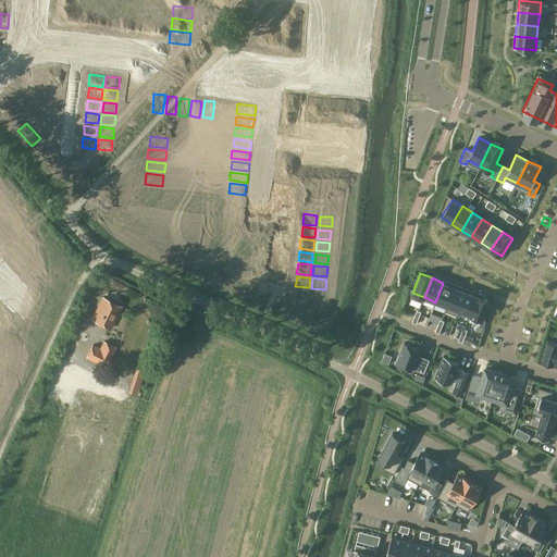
[(443,283),(435,302),(447,307),(455,287),(443,283)]
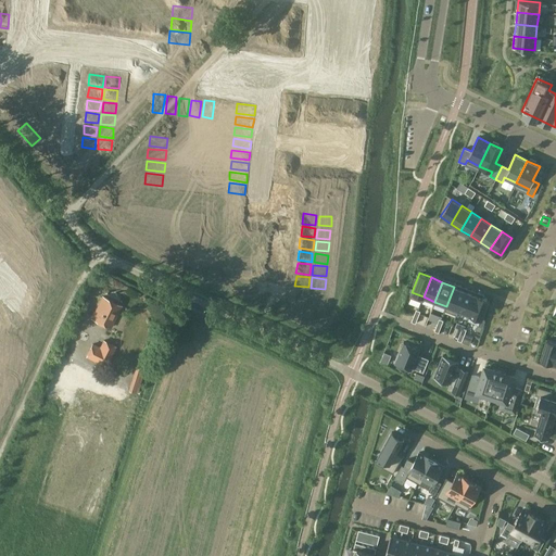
[(466,291),(454,287),(446,306),(458,311),(466,291)]
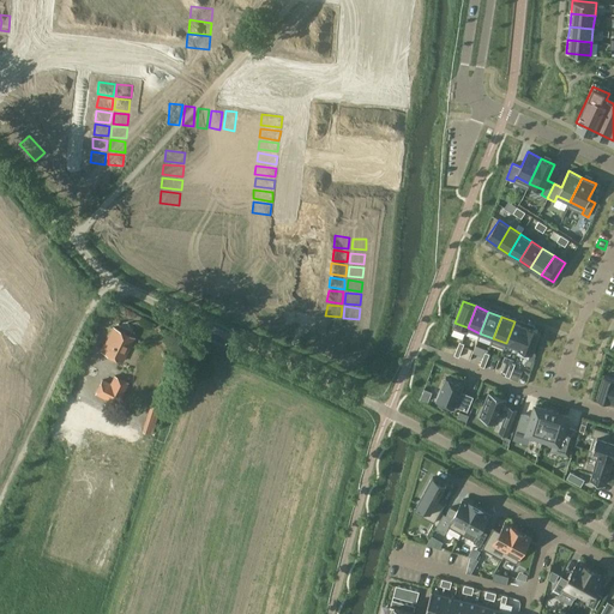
[(527,326),(515,321),(506,343),(518,348),(527,326)]
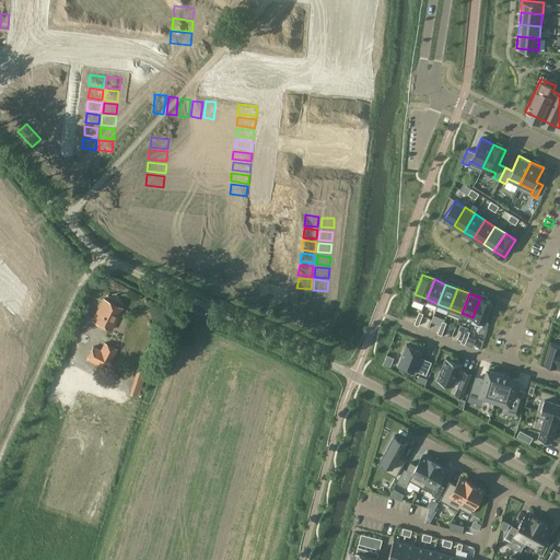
[(493,302),(480,298),(473,317),(485,322),(493,302)]
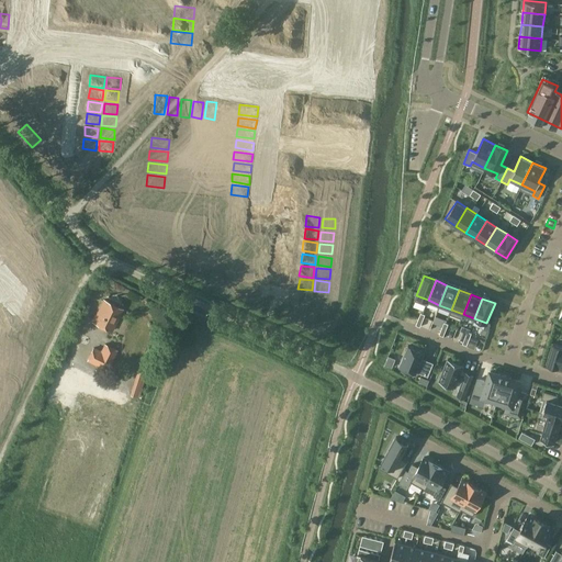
[(112,332),(122,310),(103,301),(92,322),(112,332)]
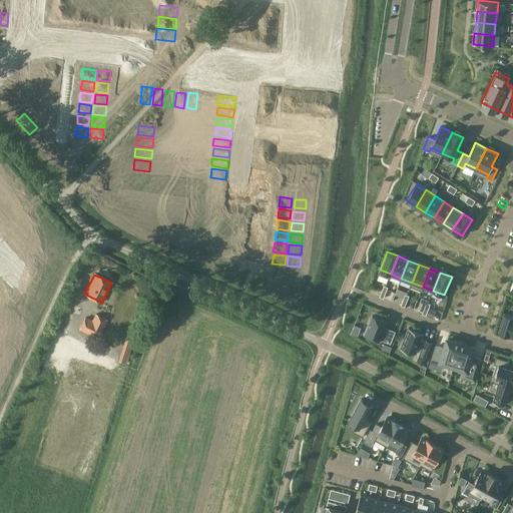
[(98,340),(107,322),(94,314),(91,321),(85,318),(80,331),(98,340)]
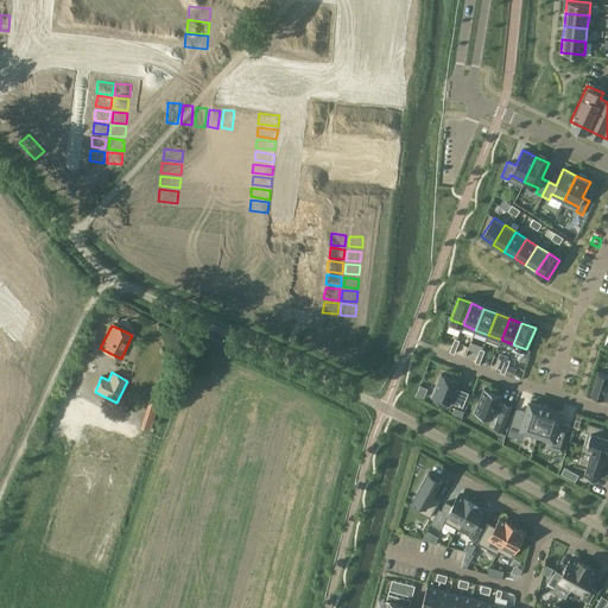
[(607,382),(607,374),(597,372),(590,393),(603,398),(607,382)]
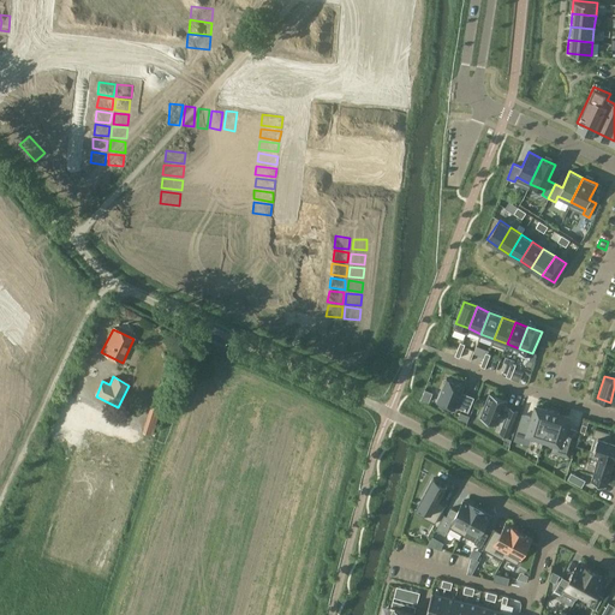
[(447,378),(437,402),(454,410),(455,407),(469,412),(475,398),(461,392),(464,386),(447,378)]
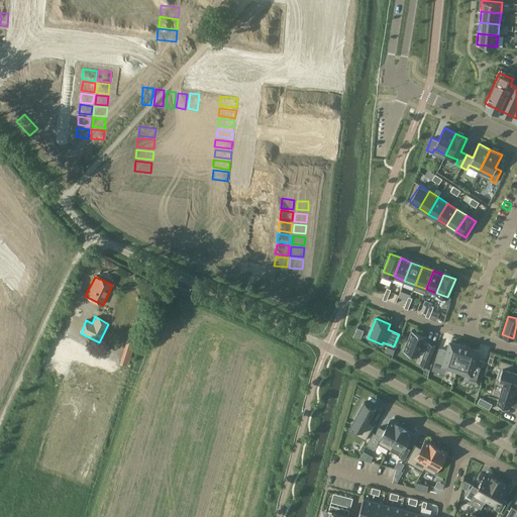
[(78,319),(74,327),(77,329),(82,321),(78,319)]
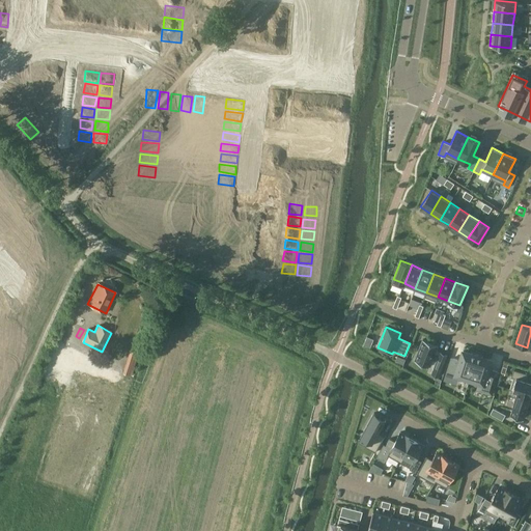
[(423,339),(415,359),(430,365),(432,359),(437,361),(431,374),(439,376),(447,356),(440,353),(439,355),(436,354),(439,345),(423,339)]
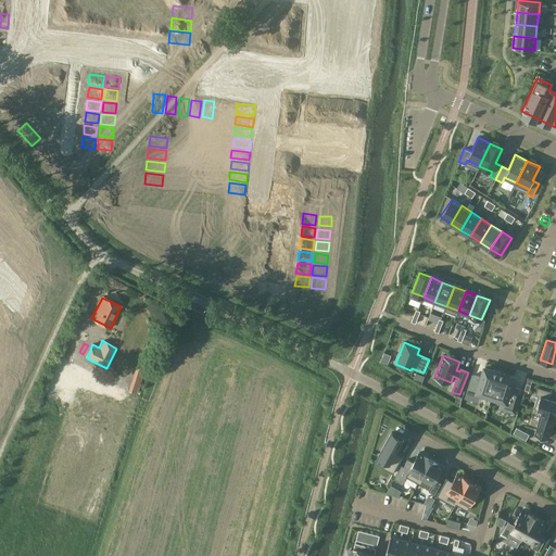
[(138,395),(149,361),(139,356),(128,393),(138,395)]
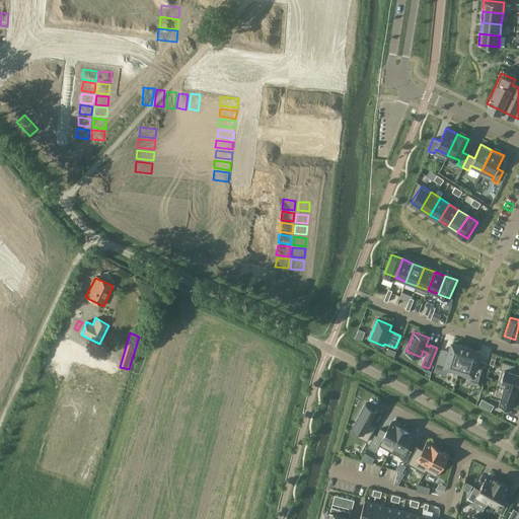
[(441,350),(437,364),(458,370),(466,348),(452,343),(449,353),(441,350)]
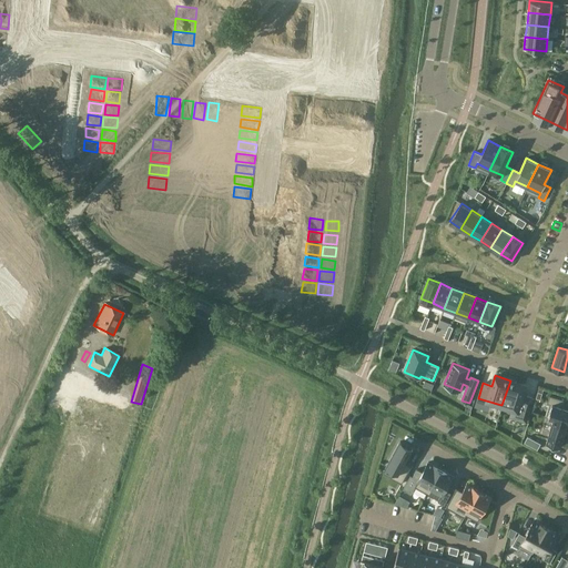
[(510,381),(501,405),(513,409),(528,414),(533,399),(521,395),(525,385),(510,381)]
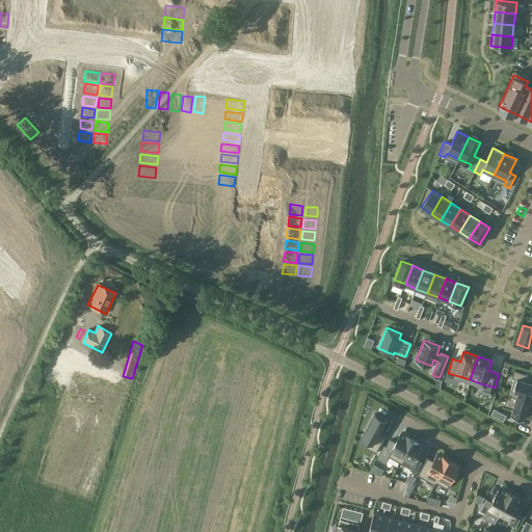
[(514,378),(510,390),(519,392),(531,396),(531,382),(525,381),(527,375),(514,371),(512,377),(514,378)]
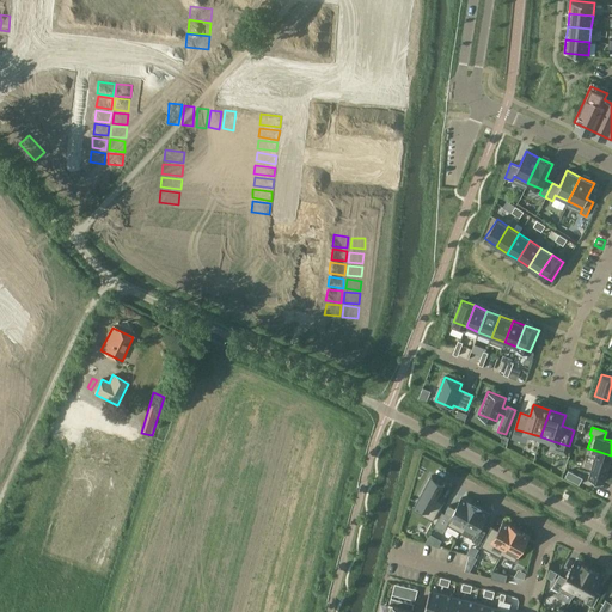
[(597,451),(588,477),(604,481),(611,456),(597,451)]
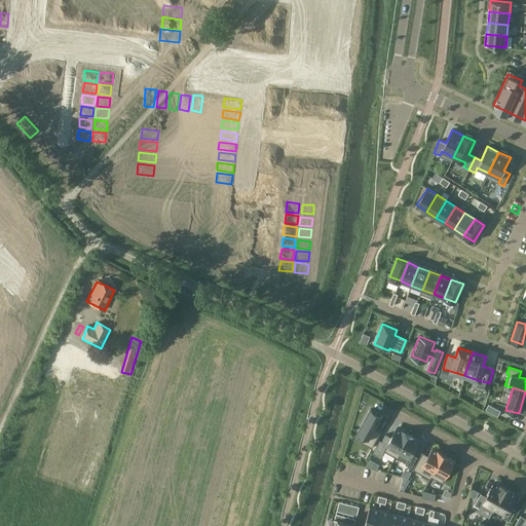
[(488,405),(485,410),(496,417),(499,411),(488,405)]
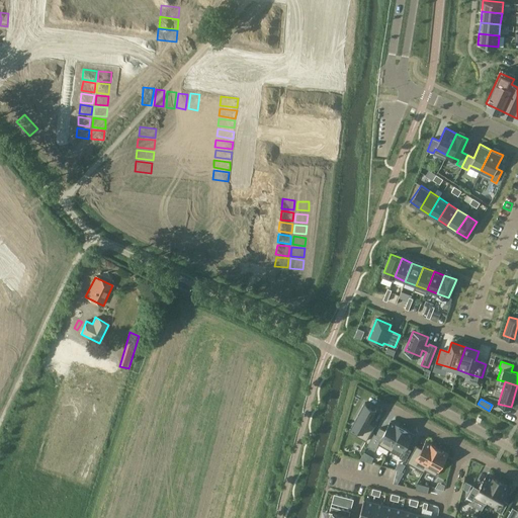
[(364,403),(352,425),(359,429),(356,436),(366,441),(375,425),(369,422),(376,410),(364,403)]
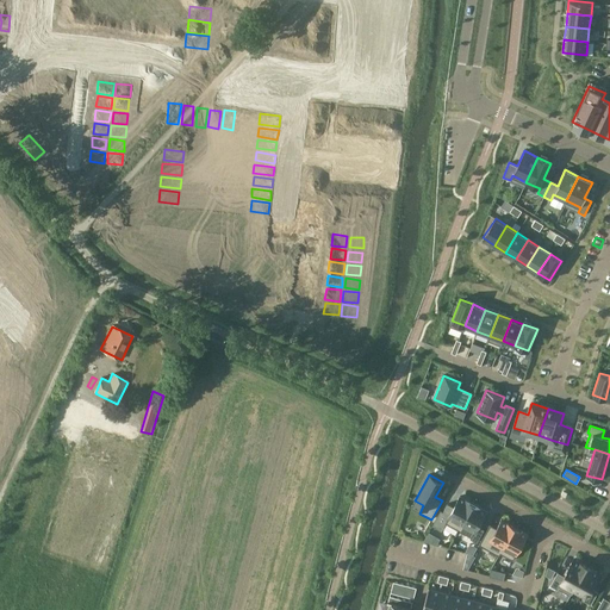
[(441,511),(433,526),(441,530),(446,523),(458,530),(473,504),(460,497),(454,508),(447,504),(443,512),(441,511)]
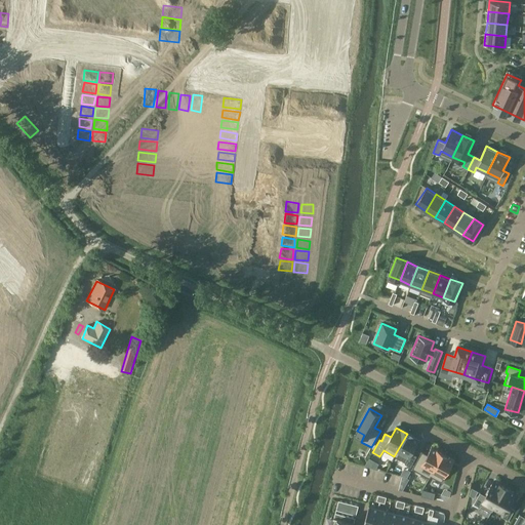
[(407,434),(394,456),(405,462),(405,463),(410,467),(416,455),(411,452),(418,440),(407,434)]
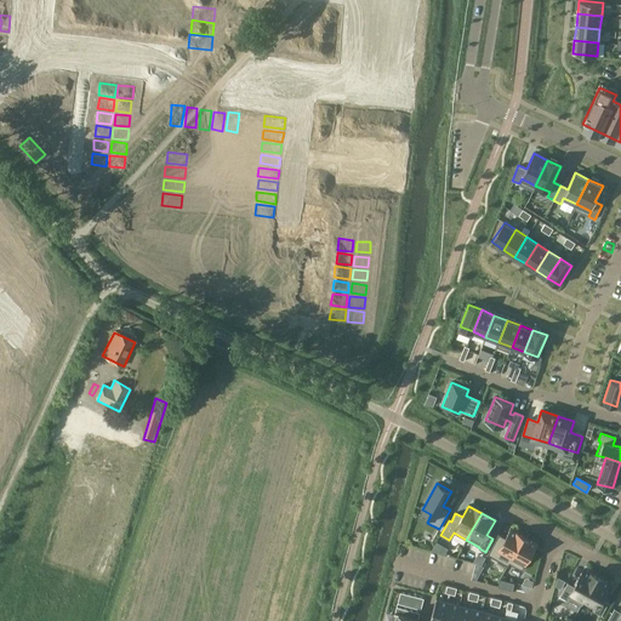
[(499,534),(488,554),(507,565),(508,563),(524,536),(511,529),(506,537),(499,534)]
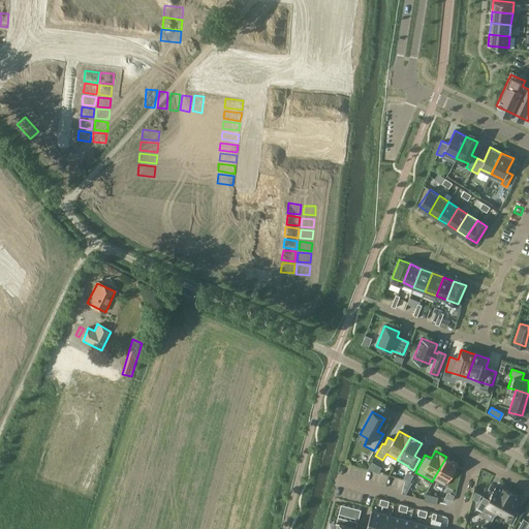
[(446,457),(433,479),(444,486),(458,463),(446,457)]
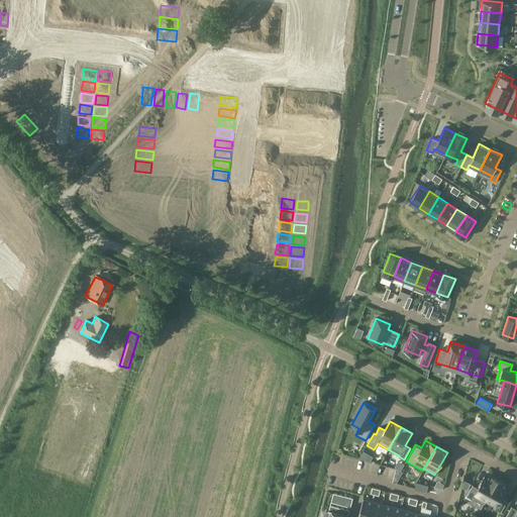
[(363,451),(359,457),(370,460),(372,456),(363,451)]
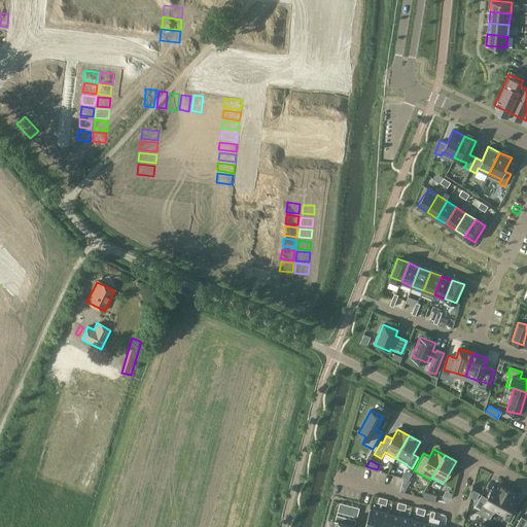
[(482,494),(476,505),(482,510),(483,507),(494,514),(495,511),(506,489),(501,486),(495,483),(487,497),(482,494)]
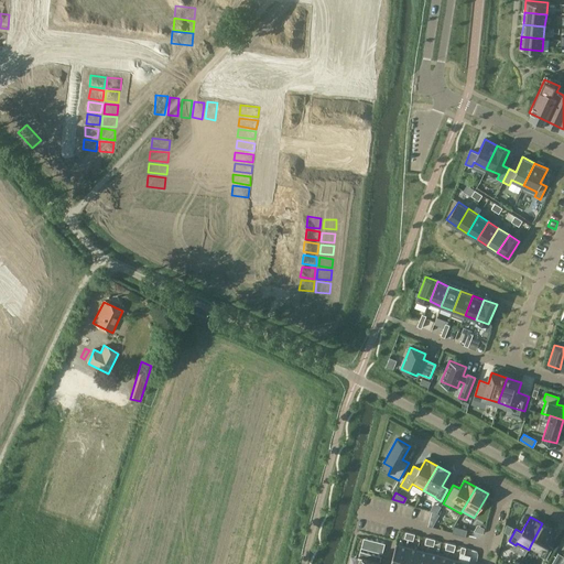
[(542,523),(530,546),(541,552),(539,555),(546,560),(553,546),(546,543),(554,530),(548,527),(542,523)]
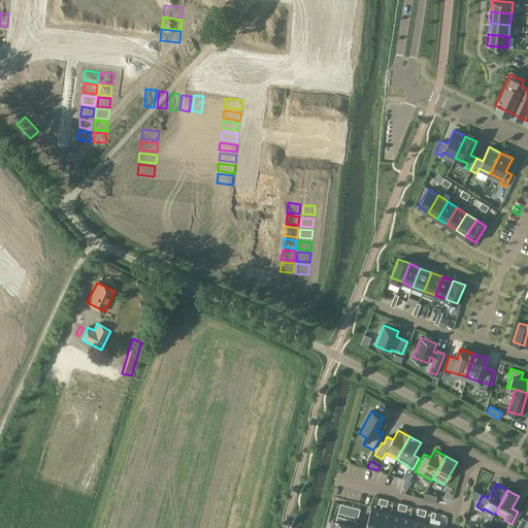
[(425,492),(423,499),(435,502),(437,496),(425,492)]
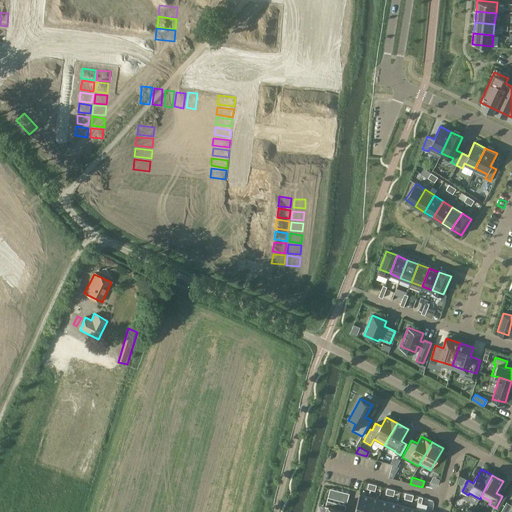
[(360,493),(354,511),(365,511),(369,496),(360,493)]
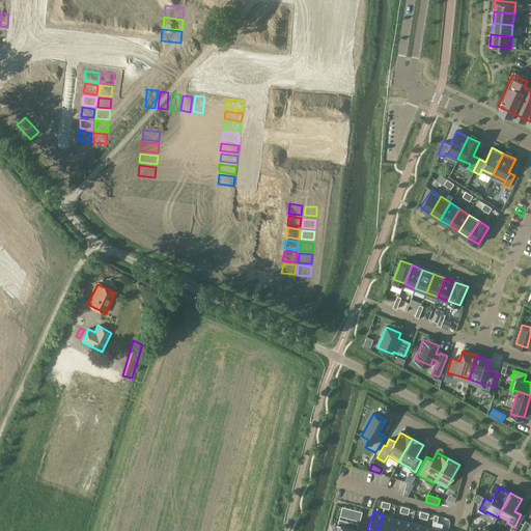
[(383,514),(379,530),(388,530),(393,516),(383,514)]
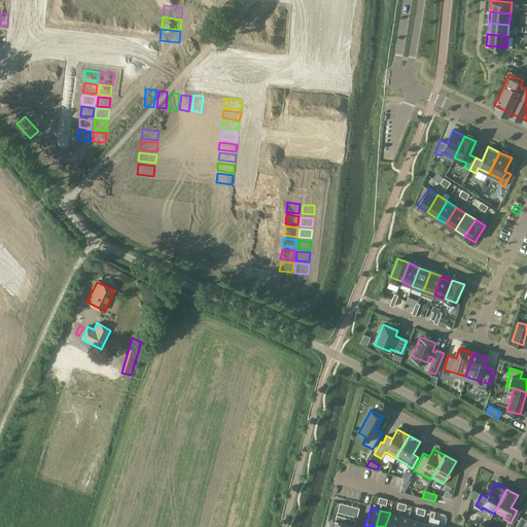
[(390,513),(385,526),(395,526),(399,516),(390,513)]
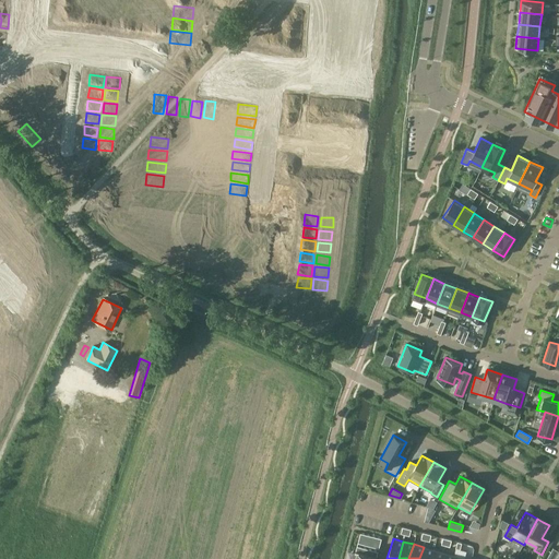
[(424,547),(419,558),(430,558),(433,549),(424,547)]
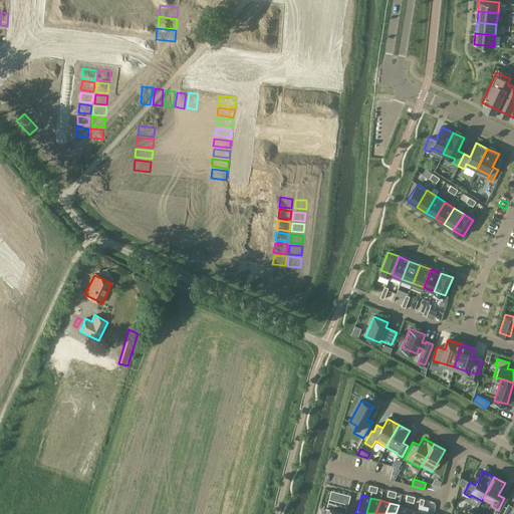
[(508,504),(502,513),(513,513),(513,506),(513,507),(508,504)]
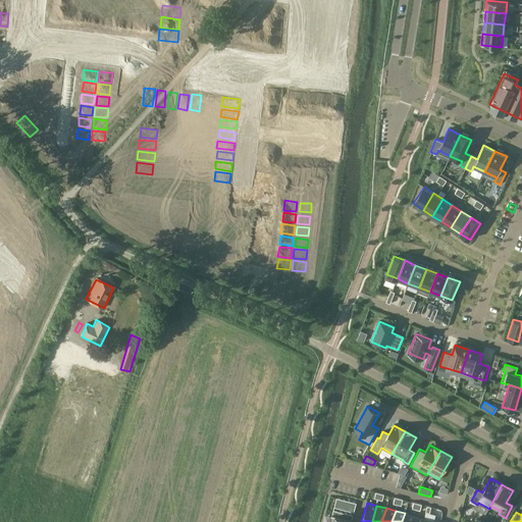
[(405,513),(402,521),(412,521),(415,516),(405,513)]
